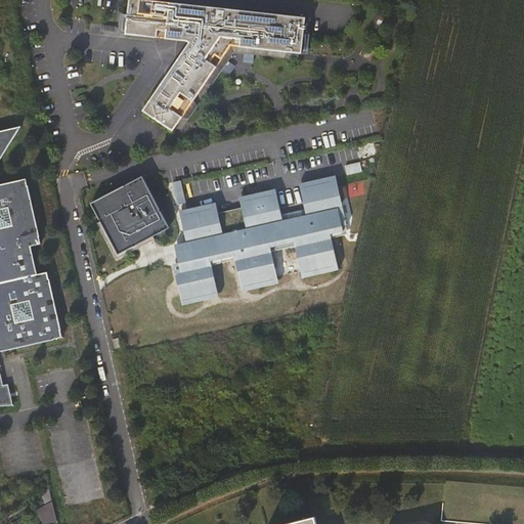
[(124,14),(122,33),(188,39),(190,42),(146,112),(176,130),(231,44),(302,51),(307,51),(309,34),(303,34),(305,15),(157,0),(130,0),(129,15),(124,14)]
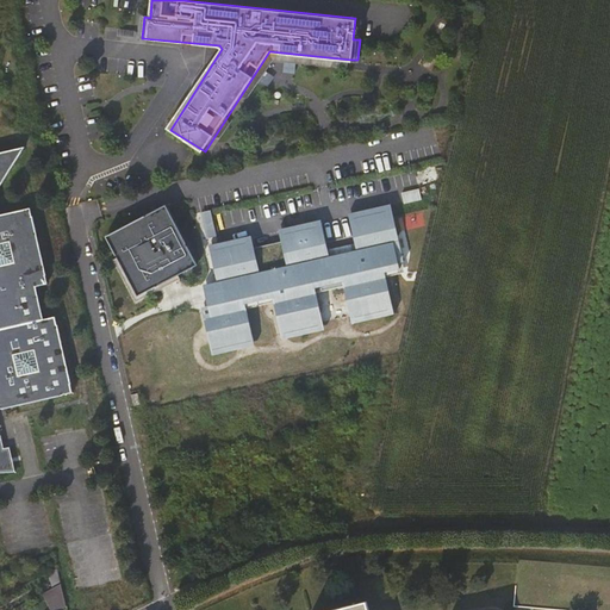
[(0,186),(26,149),(0,155),(0,186)]
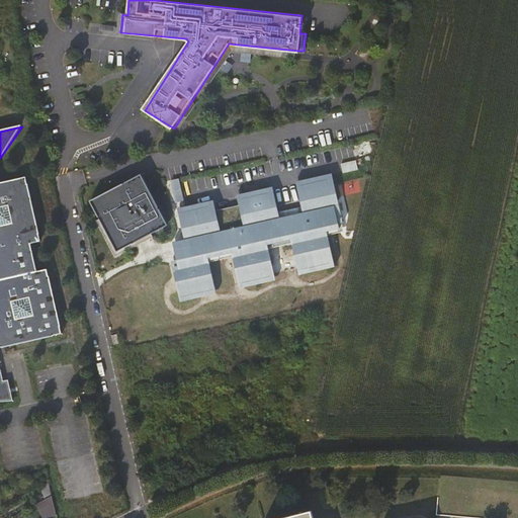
[(357,168),(342,171),(344,179),(359,176),(357,168)]
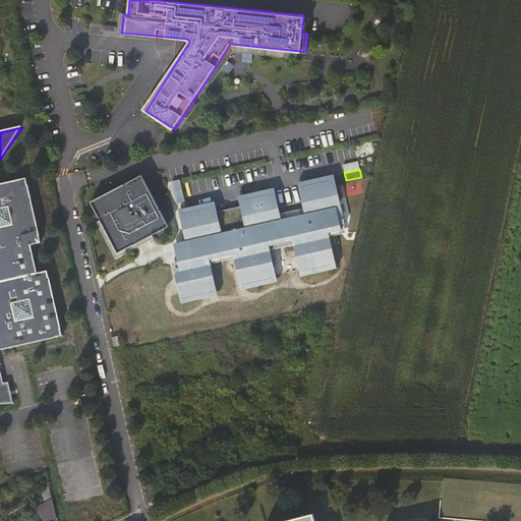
[(213,204),(180,211),(189,250),(180,252),(183,266),(175,267),(183,301),(216,294),(209,265),(236,258),(243,288),(275,280),(269,250),(267,245),(282,241),(284,247),(295,244),(302,274),(335,267),(326,227),(343,223),(332,175),(299,182),(306,213),(304,213),(281,218),(279,219),(272,189),(240,196),(241,205),(215,212),(213,204)]
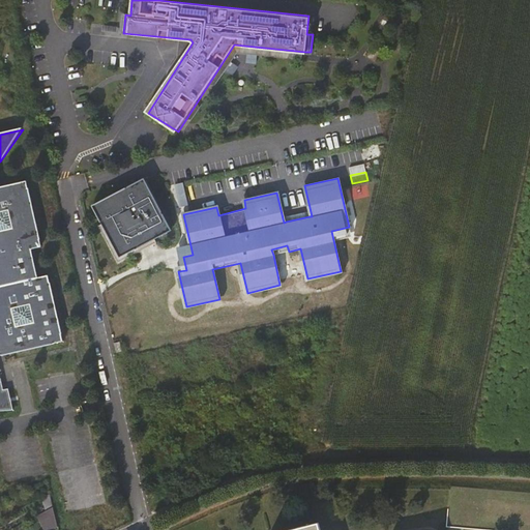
[(142,179),(91,208),(101,226),(97,228),(119,264),(141,252),(139,248),(148,242),(150,246),(156,242),(154,239),(171,230),(142,179)]
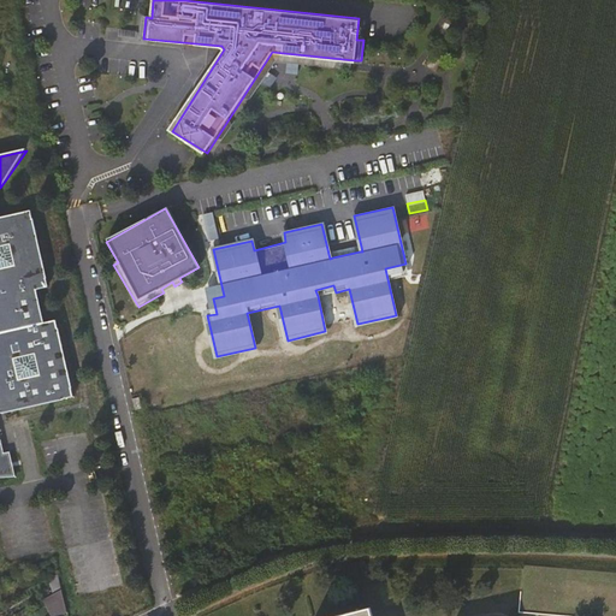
[(31,211),(0,218),(0,479),(15,478),(9,455),(5,455),(0,431),(0,416),(73,400),(55,321),(45,325),(36,291),(48,289),(31,211)]
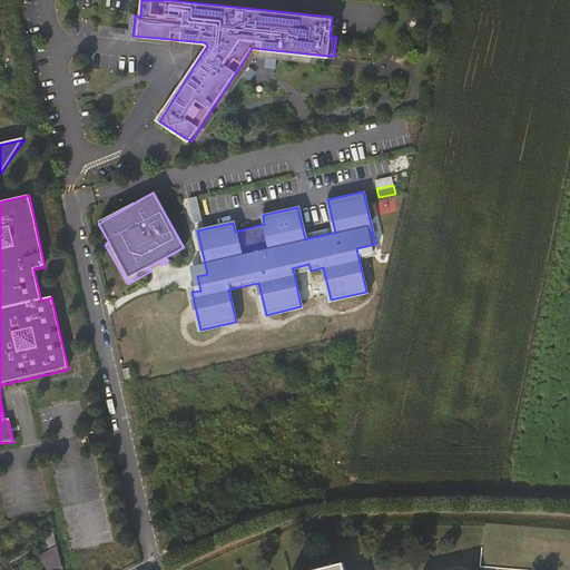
[(189,198),(195,222),(203,218),(202,214),(198,197),(189,198)]
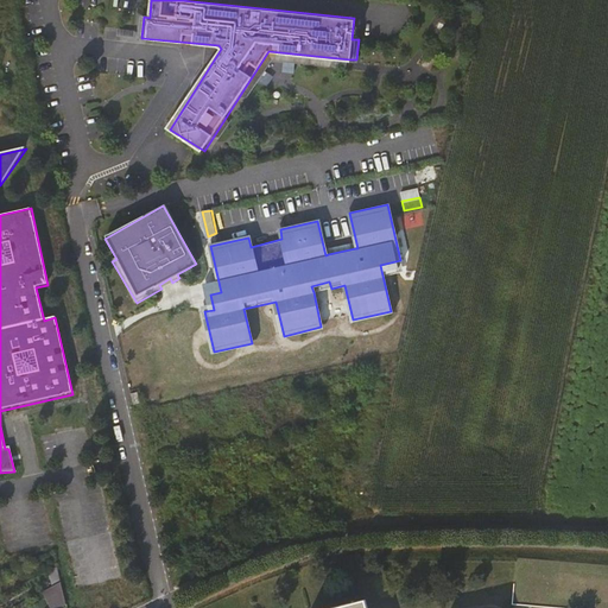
[(328,251),(328,254),(355,248),(354,244),(328,251)]
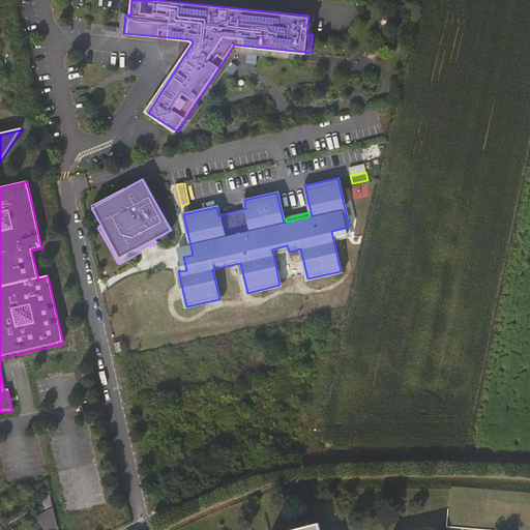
[(150,246),(148,242),(139,248),(141,252),(150,246)]
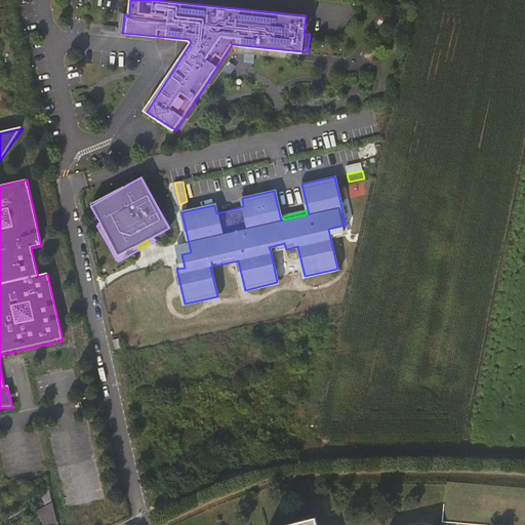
[(269,247),(271,252),(286,249),(284,243),(269,247)]
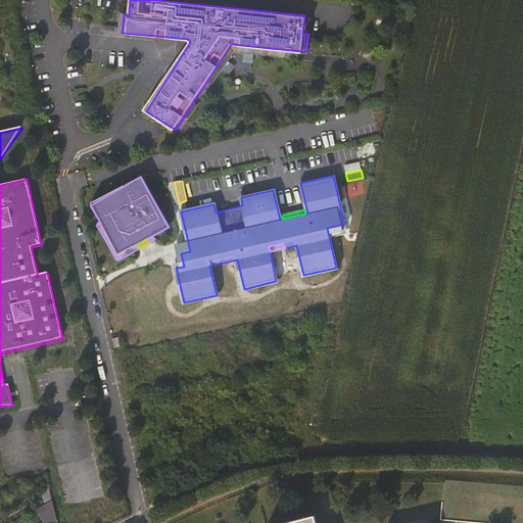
[(46,506),(52,503),(49,489),(43,492),(46,506)]
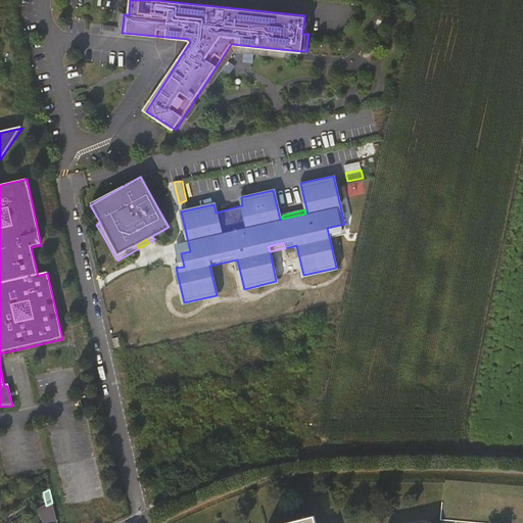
[(46,521),(56,518),(52,503),(46,506),(42,509),(46,521)]
